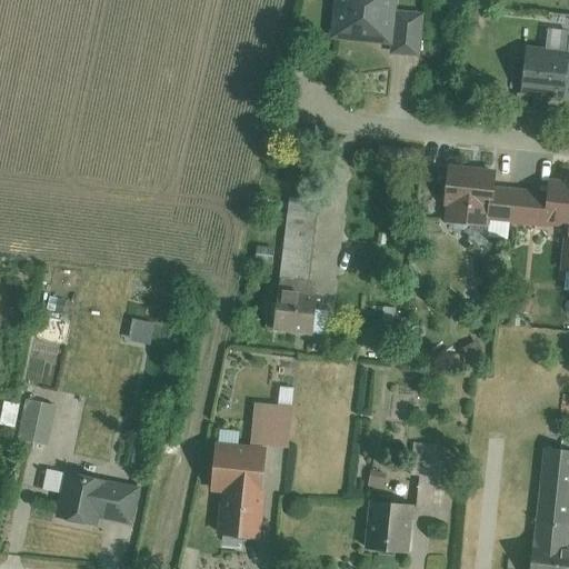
[(338,0),(332,40),(390,49),(397,0),(338,0)]
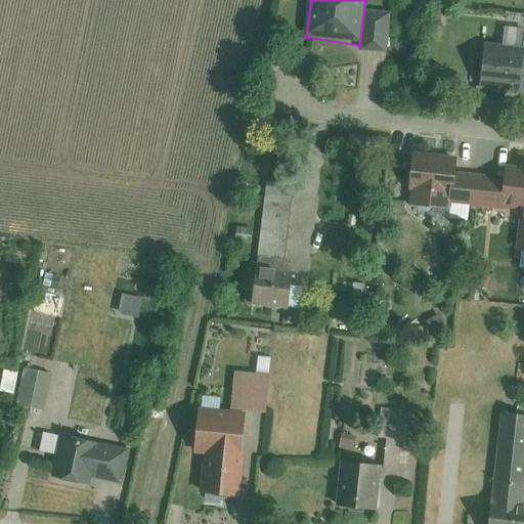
[(364,49),(389,52),(394,13),(368,11),(364,49)]
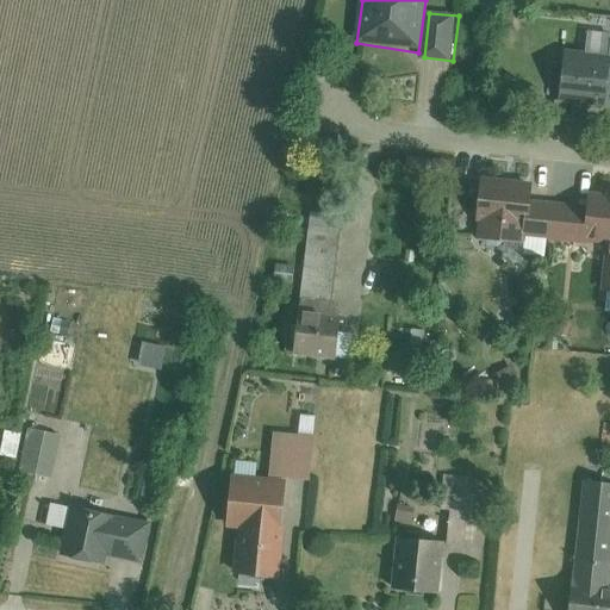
[(568,47),(560,95),(609,103),(609,53),(609,54),(568,47)]
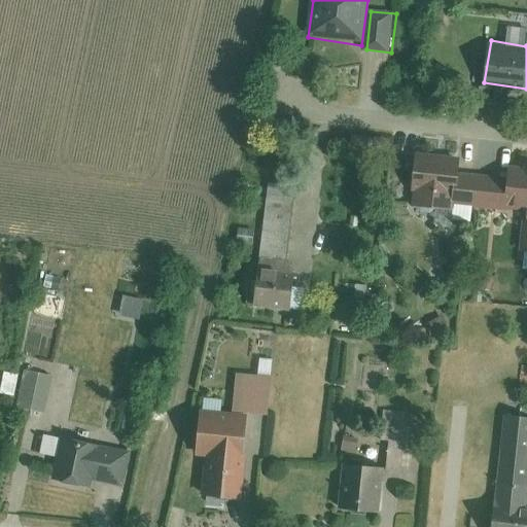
[(419,152),(414,200),(526,210),(522,248),(526,248),(526,170),(515,169),(514,177),(467,173),(468,157),(419,152)]
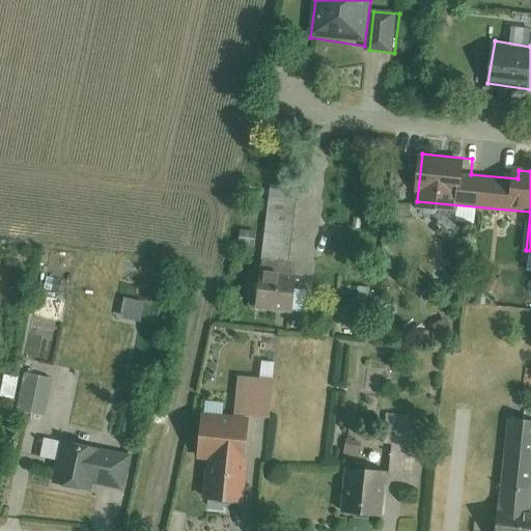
[(289,271),(252,268),(248,310),(285,313),(289,271)]
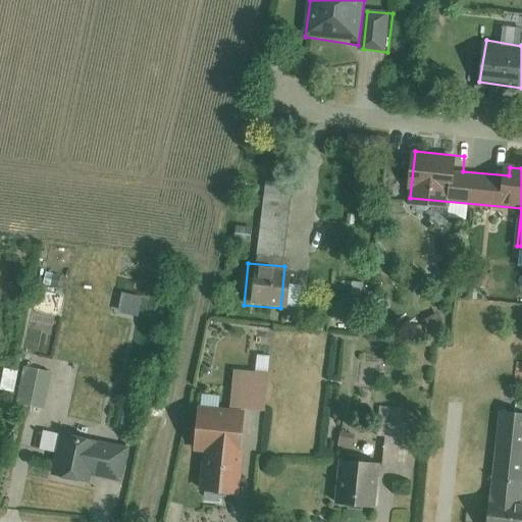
[(436,311),(421,319),(427,332),(442,324),(436,311)]
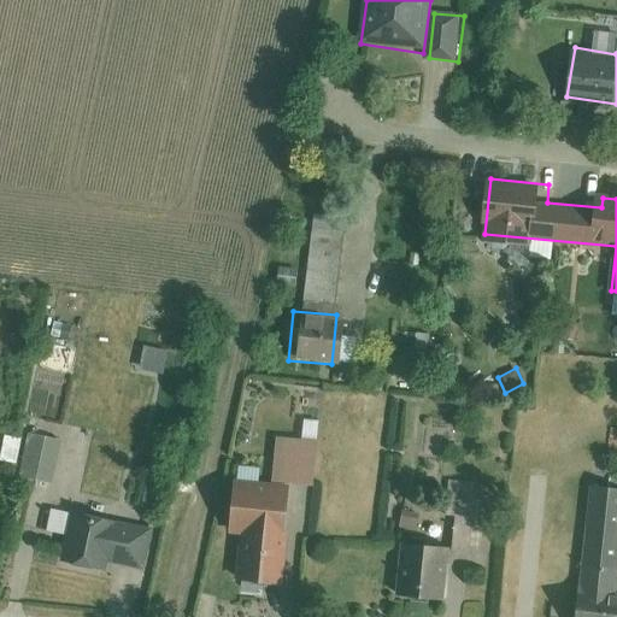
[(25,432),(17,474),(53,481),(62,439),(25,432)]
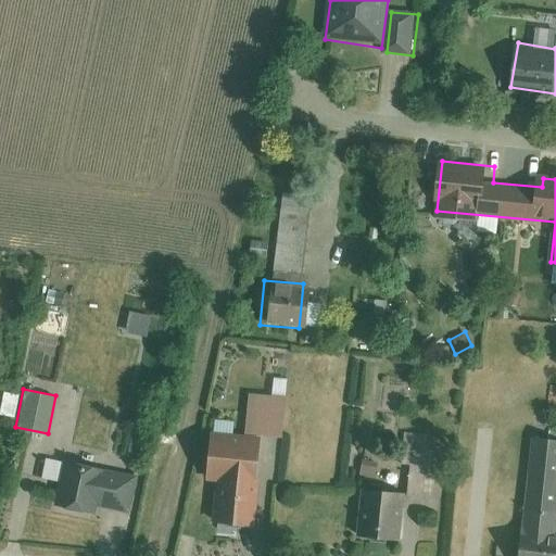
[(4,390),(0,411),(0,415),(14,418),(20,393),(4,390)]
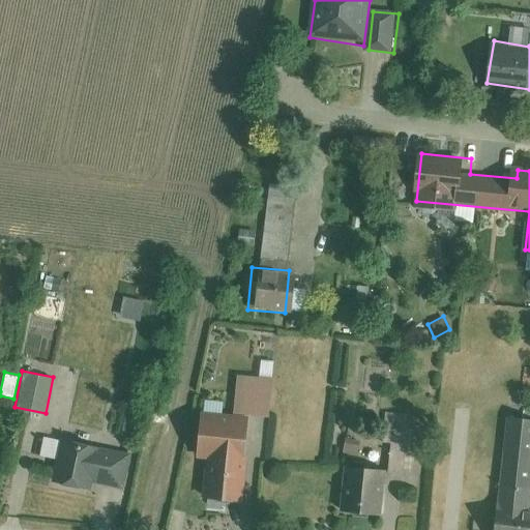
[(235,411),(201,408),(197,455),(207,455),(204,497),(243,500),(247,446),(244,446),(246,415),(269,417),(273,377),(238,374),(235,411)]
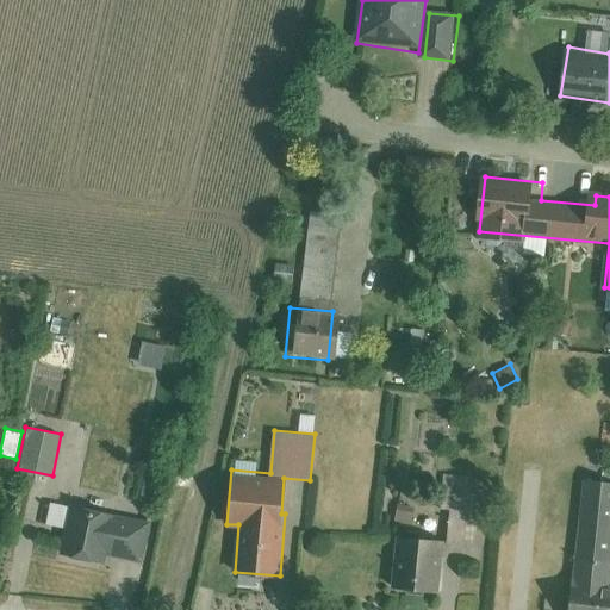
[(609,491),(579,489),(568,586),(566,585),(562,609),(609,609),(609,590),(604,590),(609,536),(609,491)]
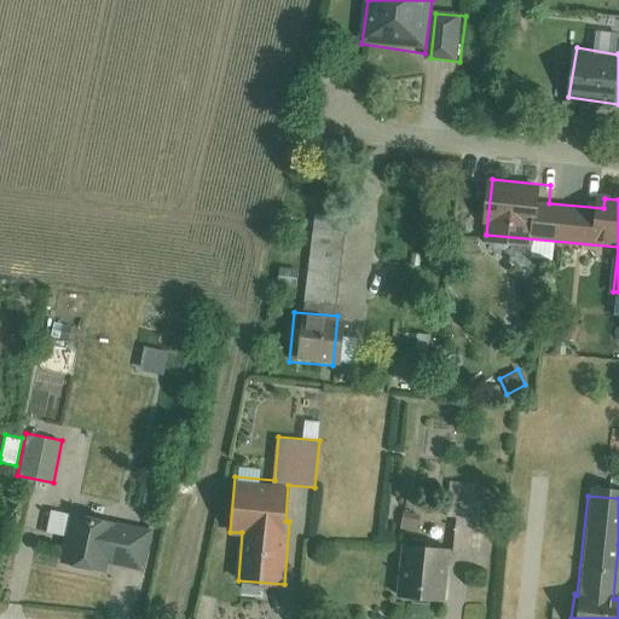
[(113,572),(115,561),(146,568),(155,528),(123,521),(127,508),(80,497),(65,561),(113,572)]
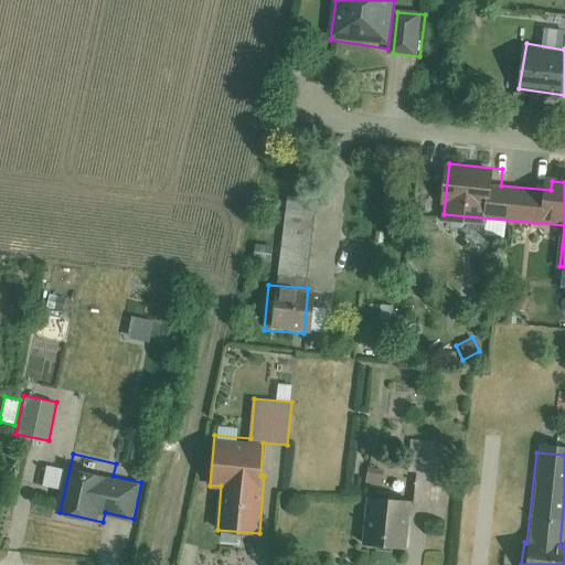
[(396,551),(401,498),(359,494),(354,547),(396,551)]
